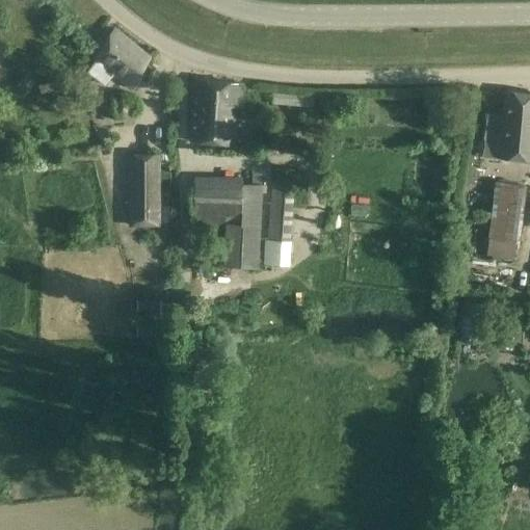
[(96,65),(89,74),(108,88),(117,77),(134,90),(152,60),(115,30),(97,61),(99,63),(96,65)]
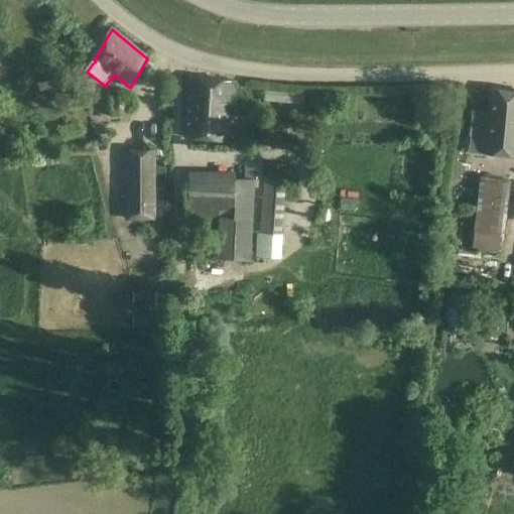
[(237,84),(189,78),(187,139),(229,140),(230,114),(235,115),(236,104),(237,84)]
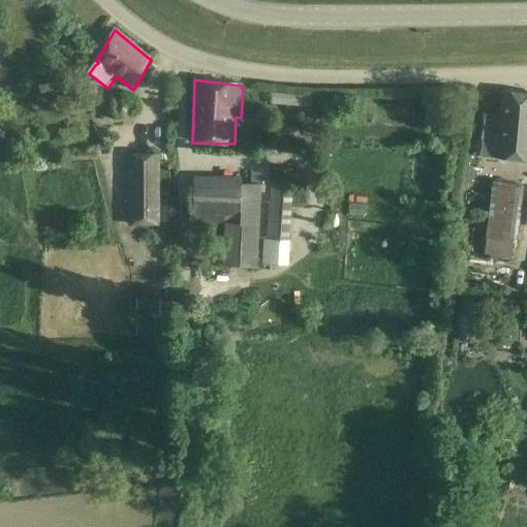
[(488,117),(484,157),(485,157),(486,145),(500,146),(498,158),(526,161),(526,95),(504,93),(502,118),(492,117),(488,117)]
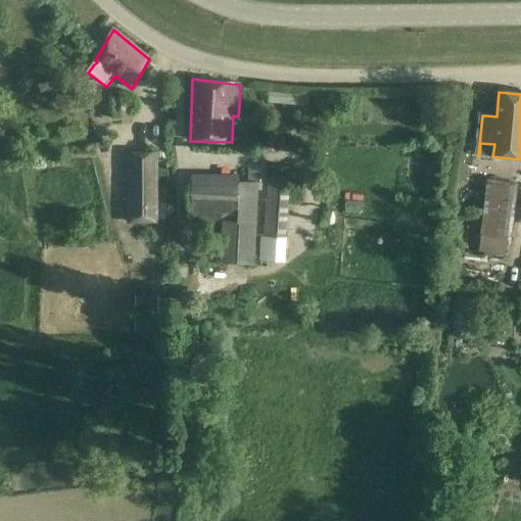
[(131,154),(131,223),(157,223),(157,154),(131,154)]
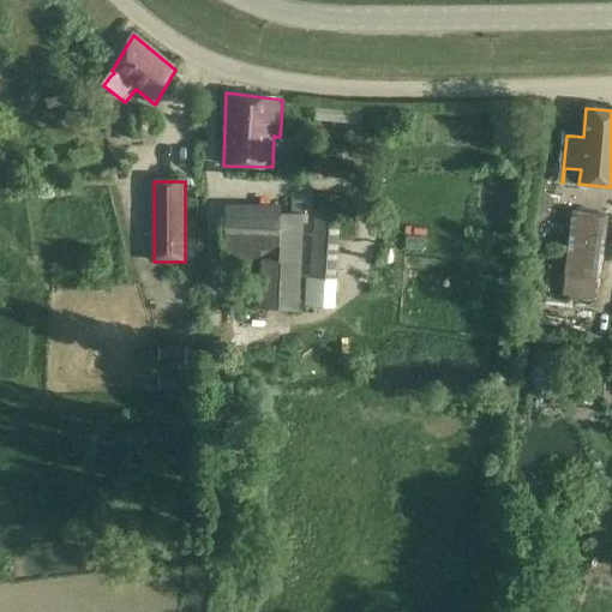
[(340,199),(317,197),(312,277),(335,280),(340,199)]
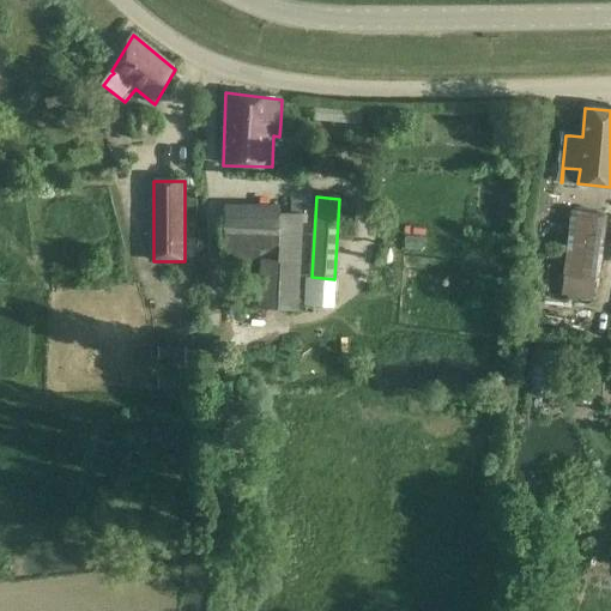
[(304,216),(228,211),(224,259),(264,261),(260,309),(300,310),(304,216)]
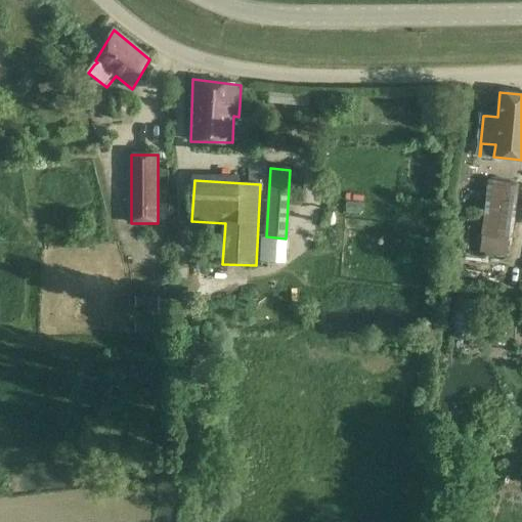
[(486,180),(483,254),(512,255),(516,181),(486,180)]
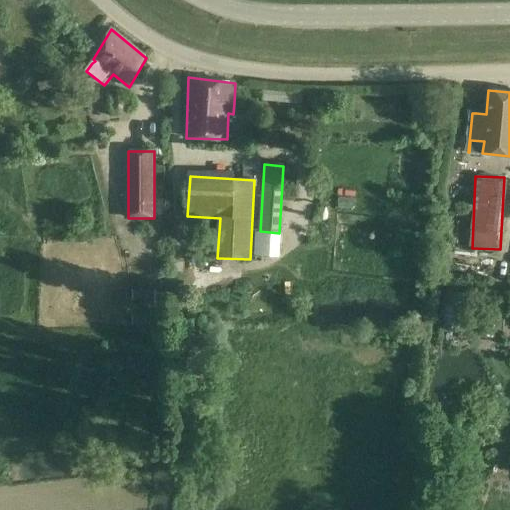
[(157,290),(134,290),(134,326),(163,326),(163,307),(165,307),(165,294),(157,294),(157,290)]
